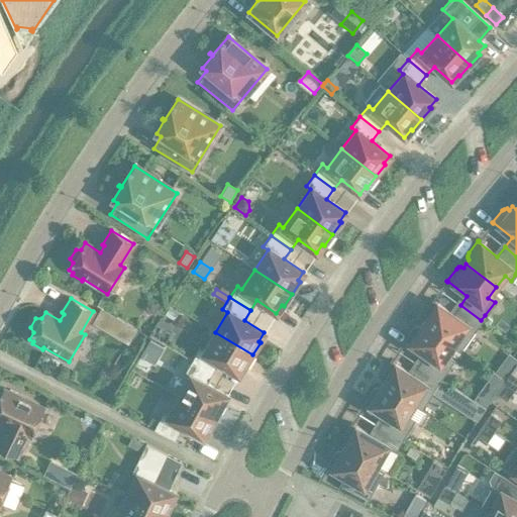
[(422,323),(453,345),(460,349),(481,320),(460,305),(453,314),(433,301),(434,300),(433,299),(424,312),(423,315),(423,317),(425,319),(422,323)]
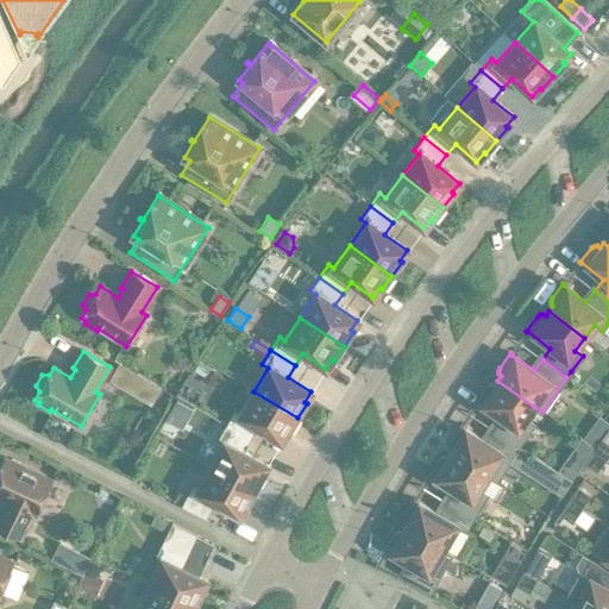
[(137,375),(118,364),(107,382),(126,393),(137,375)]
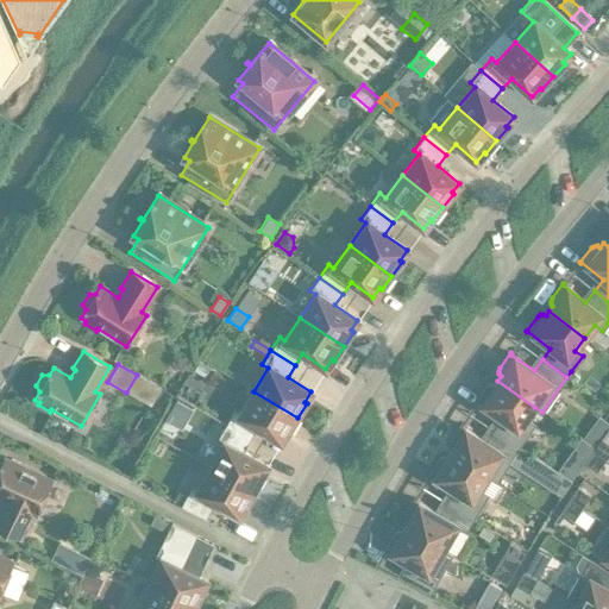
[(525,420),(534,407),(497,381),(494,385),(491,384),(489,384),(487,387),(476,402),(477,402),(500,419),(493,429),(518,446),(525,435),(533,425),(525,420)]
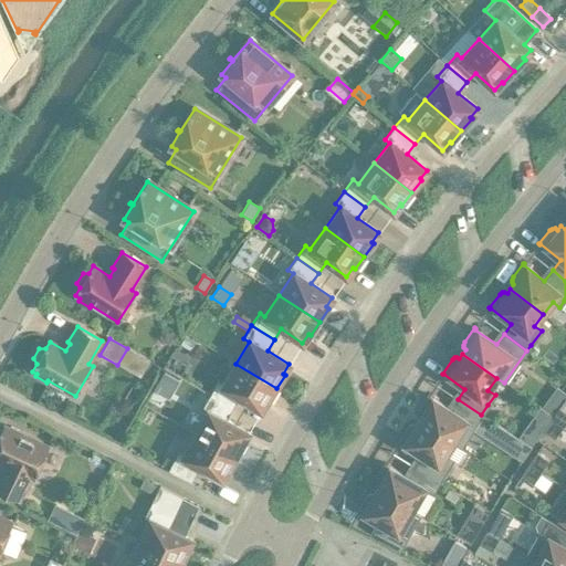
[(119,377),(127,381),(142,359),(134,355),(119,377)]
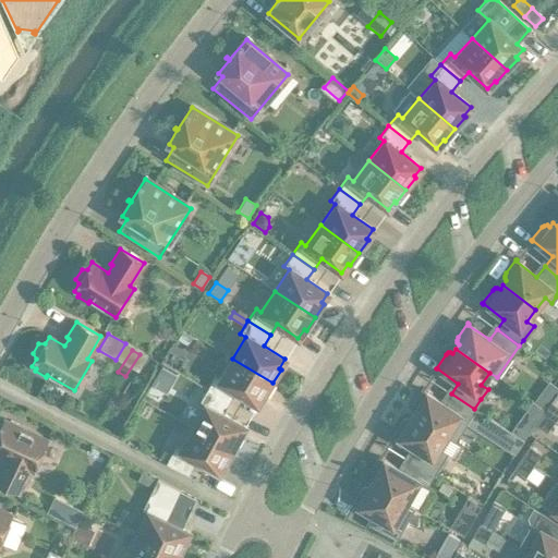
[(235,391),(257,404),(263,396),(265,397),(273,383),(232,359),(219,380),(214,377),(206,389),(229,402),(235,391)]
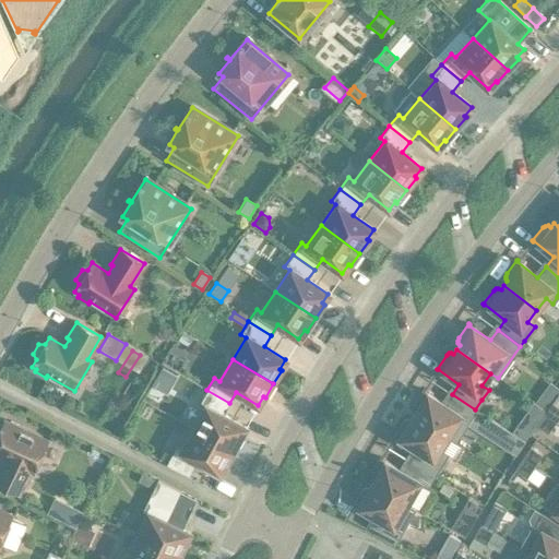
[(245,427),(223,415),(229,403),(206,390),(200,403),(204,406),(192,428),(234,451),(241,438),(240,437),(245,427)]
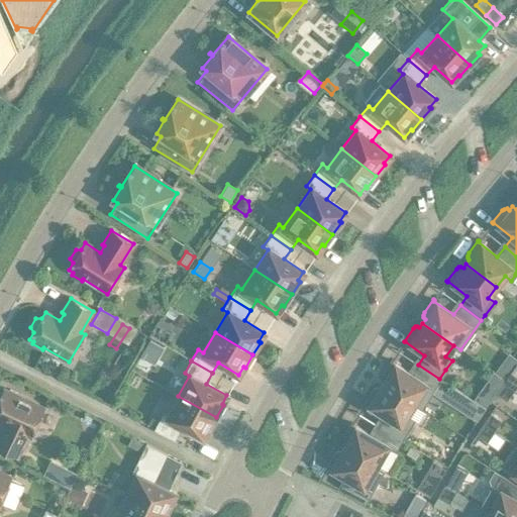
[(418,365),(412,375),(391,362),(392,360),(391,360),(383,374),(382,376),(382,379),(384,381),(381,385),(413,405),(420,409),(439,379),(418,365)]
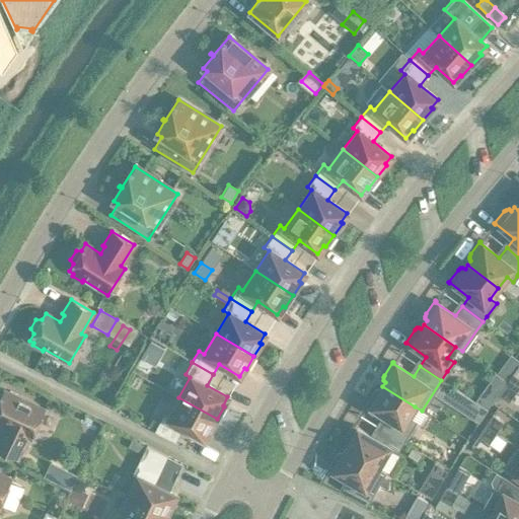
[(496,374),(506,381),(513,373),(502,365),(496,374)]
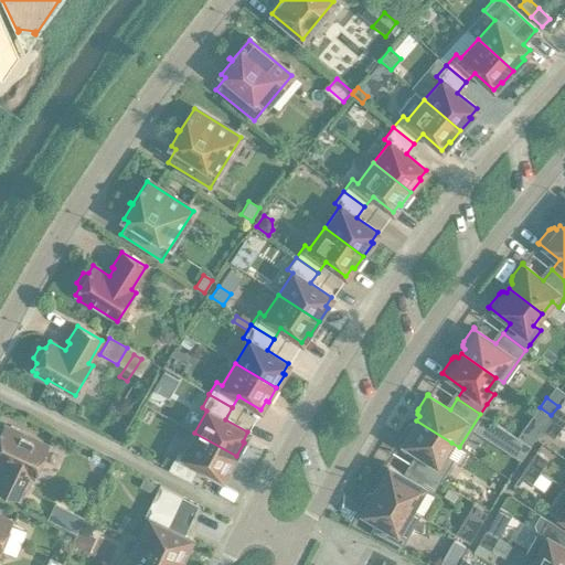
[(542,426),(550,415),(539,406),(531,417),(518,437),(530,445),(542,426)]
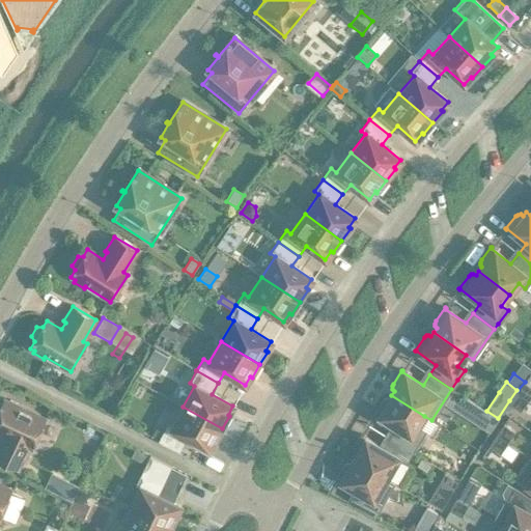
[(516,393),(527,401),(530,394),(530,387),(524,383),(516,393)]
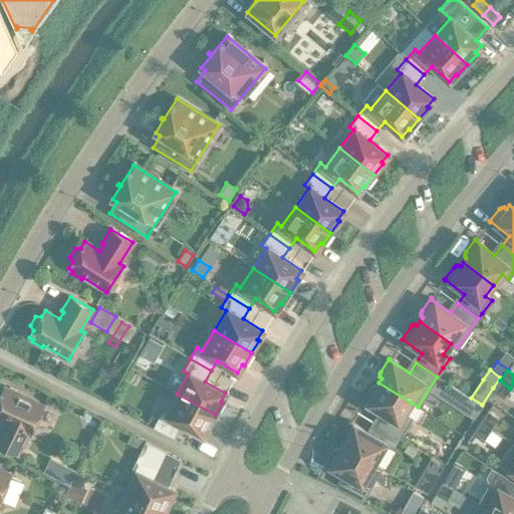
[(500,380),(492,392),(503,399),(510,389),(500,380)]
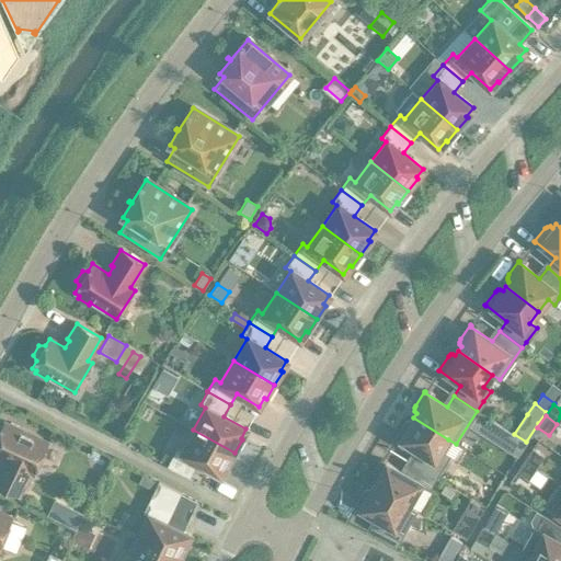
[(413,418),(411,422),(409,421),(405,422),(403,423),(395,438),(396,437),(418,451),(411,462),(435,478),(448,457),(441,451),(448,439),(413,418)]
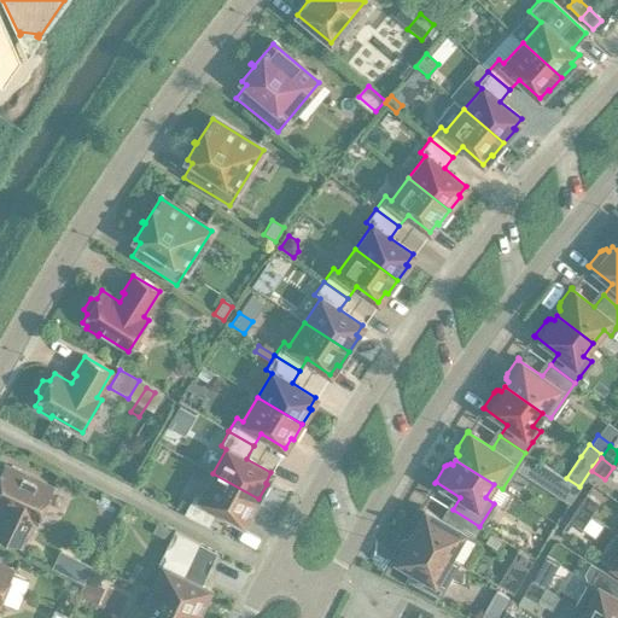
[(10,467),(4,465),(0,472),(0,505),(6,508),(3,517),(0,516),(0,537),(19,547),(33,520),(36,523),(53,488),(22,473),(23,471),(11,466),(10,467)]
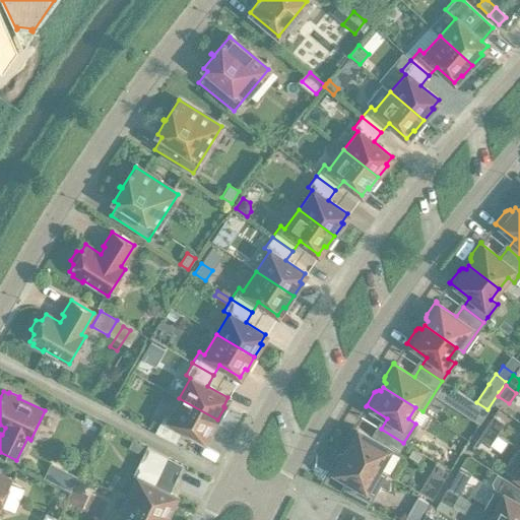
[(176,444),(184,430),(204,441),(208,432),(210,433),(217,419),(179,398),(168,419),(163,416),(158,424),(154,432),(176,444)]
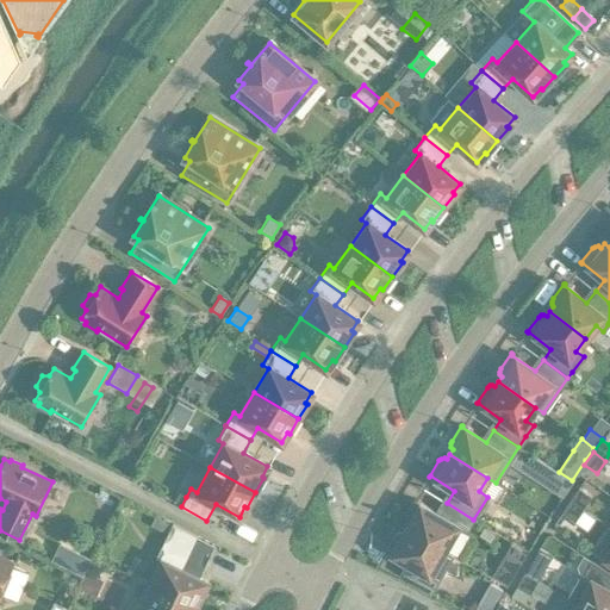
[(559,473),(548,489),(561,497),(572,481),(559,473)]
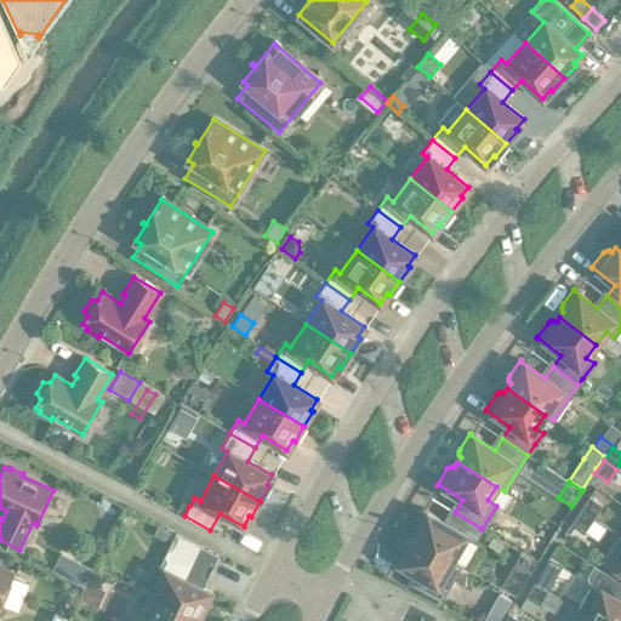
[(580,508),(592,518),(600,505),(588,496),(580,508)]
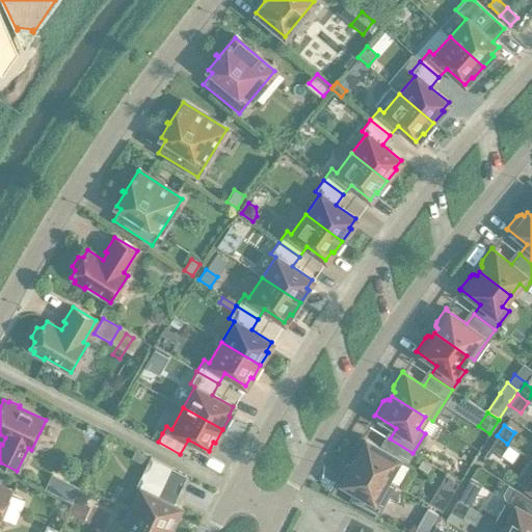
[(155,429),(150,439),(158,443),(158,442),(162,433),(155,429)]
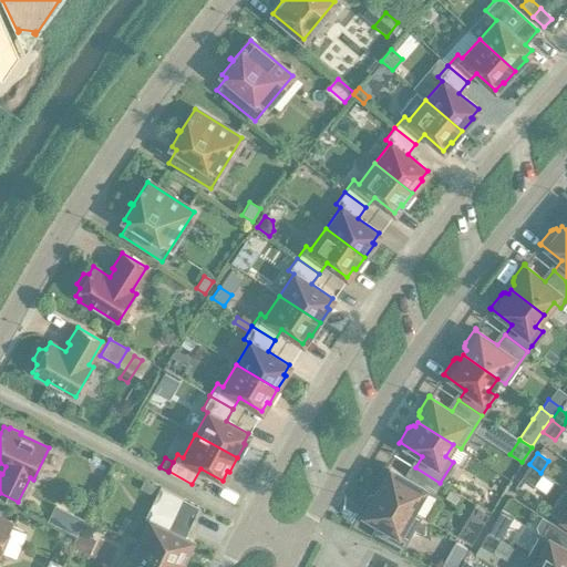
[(375,491),(412,512),(425,490),(433,494),(440,483),(415,467),(409,478),(385,465),(387,464),(385,464),(377,480),(375,482),(377,484),(379,486),(375,491)]
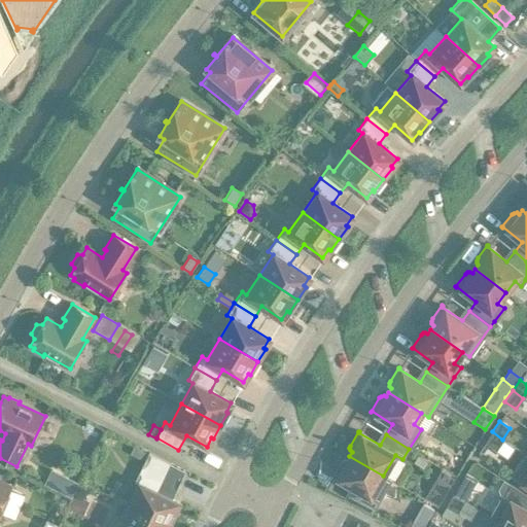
[(495,450),(502,440),(492,431),(485,443),(495,450)]
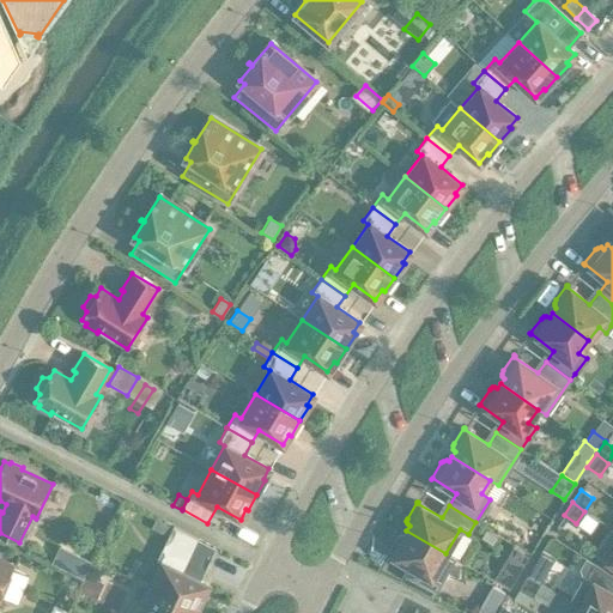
[(155,520),(150,529),(168,536),(171,528),(155,520)]
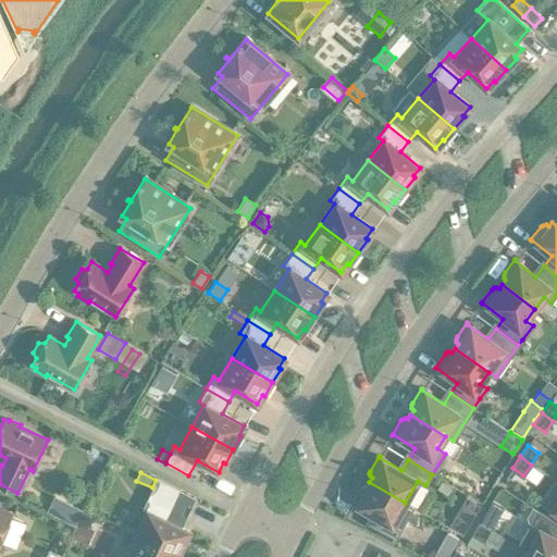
[(136,535),(178,555),(185,541),(184,540),(188,530),(180,527),(186,512),(172,506),(180,491),(157,478),(156,480),(152,487),(141,509),(147,512),(136,535)]
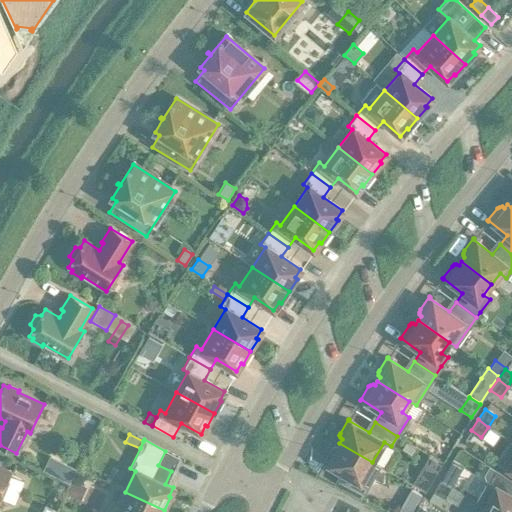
[(338,486),(360,498),(379,466),(372,462),(339,443),(337,447),(335,447),(332,447),(330,449),(322,463),(323,463),(324,463),(344,475),(338,486)]
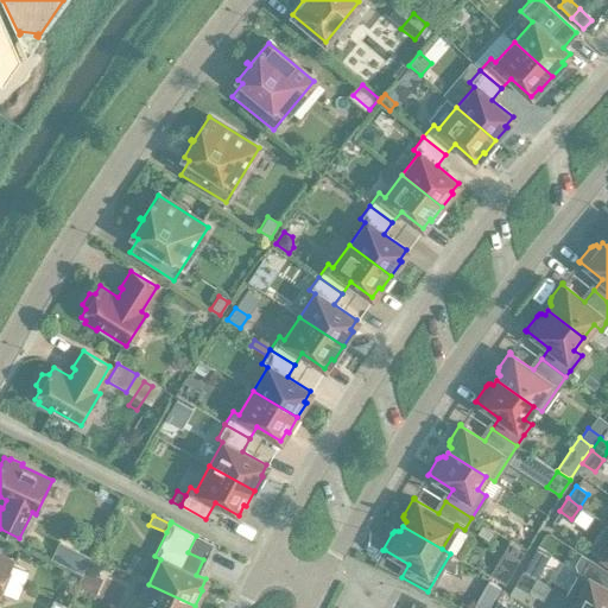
[(0,591),(13,562),(0,555),(0,591)]
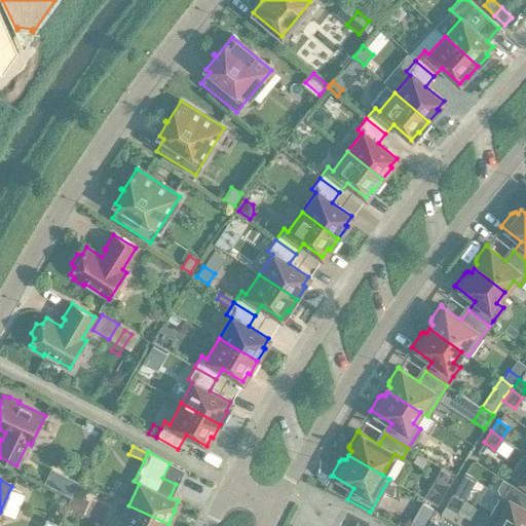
[(490,517),(497,521),(506,525),(525,525),(525,510),(525,506),(525,494),(510,484),(490,517)]
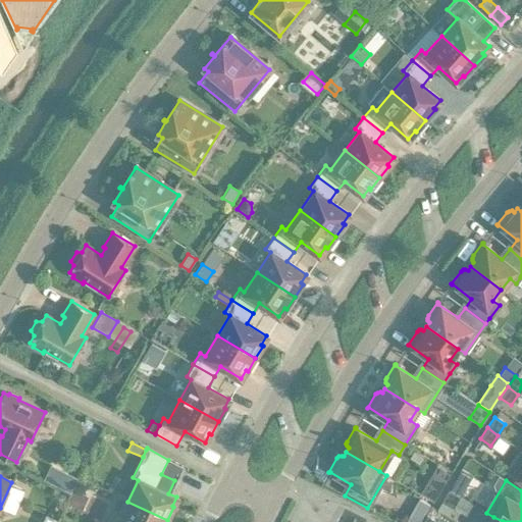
[(425,483),(420,492),(434,502),(439,491),(425,483)]
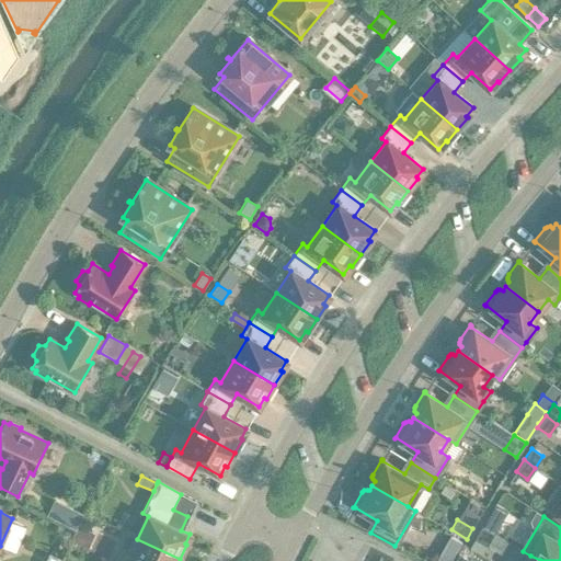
[(89,531),(80,527),(71,541),(81,547),(89,531)]
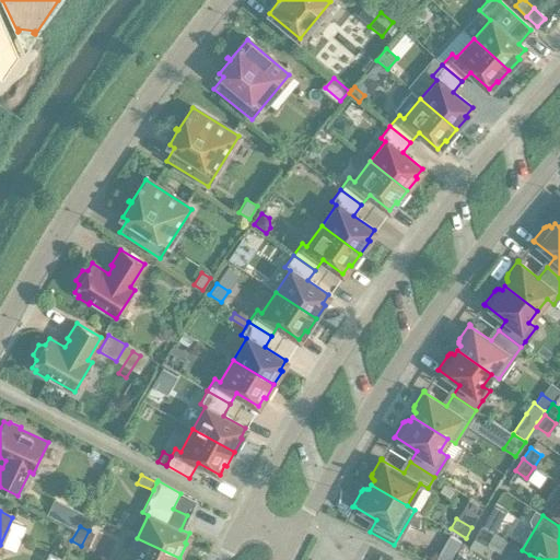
[(480,526),(473,538),(486,546),(486,545),(492,534),(480,526)]
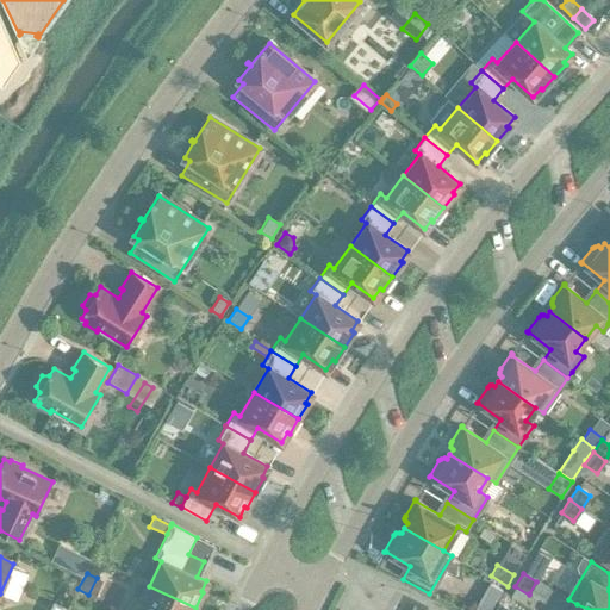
[(25,605),(36,609),(38,609),(47,592),(33,586),(25,605)]
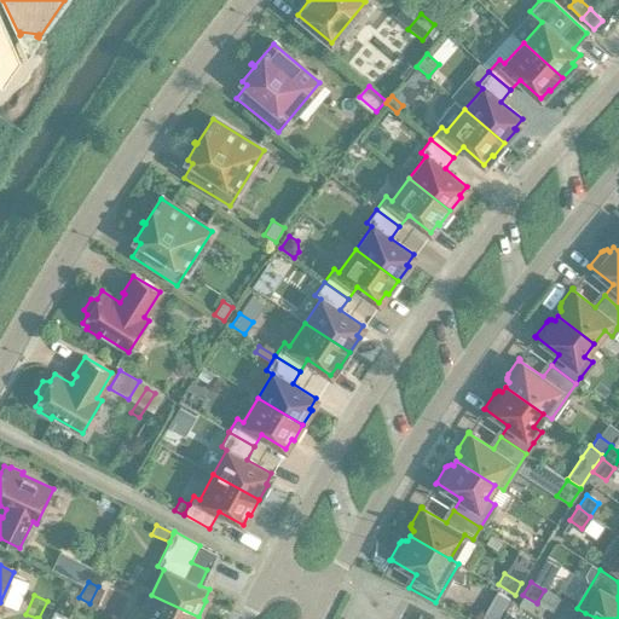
[(197,618),(198,617),(151,595),(139,618),(137,618),(133,617),(132,618),(197,618)]
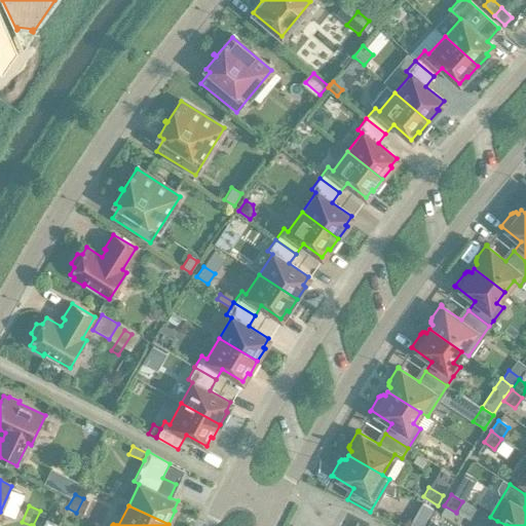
[(444,505),(440,514),(452,521),(456,513),(444,505)]
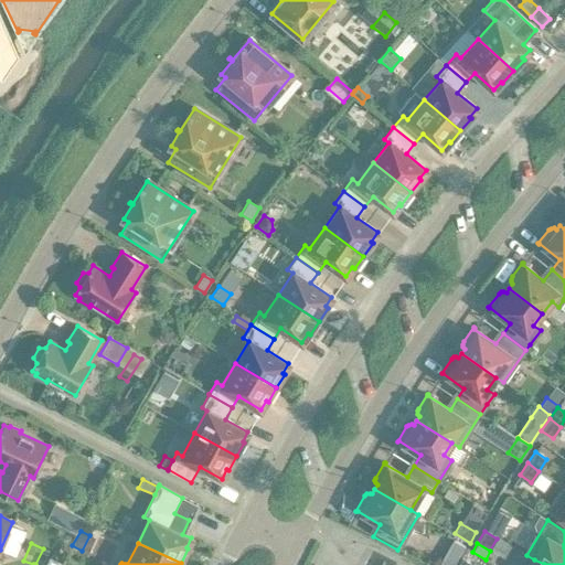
[(377,564),(381,557),(358,548),(352,564),(377,564)]
